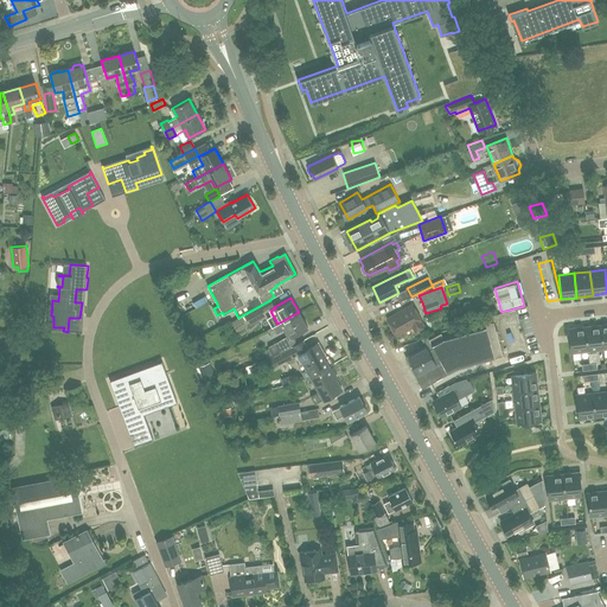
[(274,305),(270,300),(244,314),(250,325),(266,317),(263,311),(274,305)]
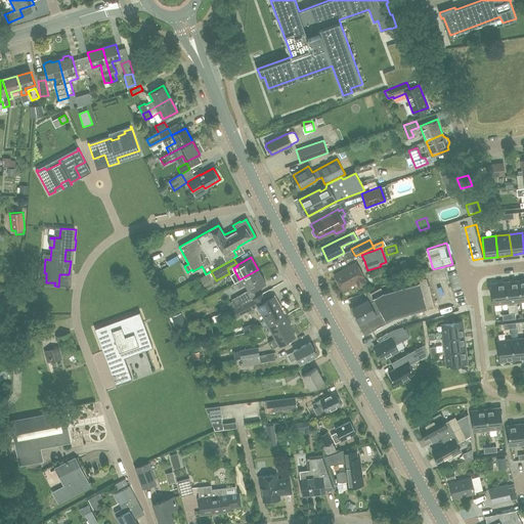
[(343,290),(358,281),(361,287),(367,284),(356,263),(335,275),(343,290)]
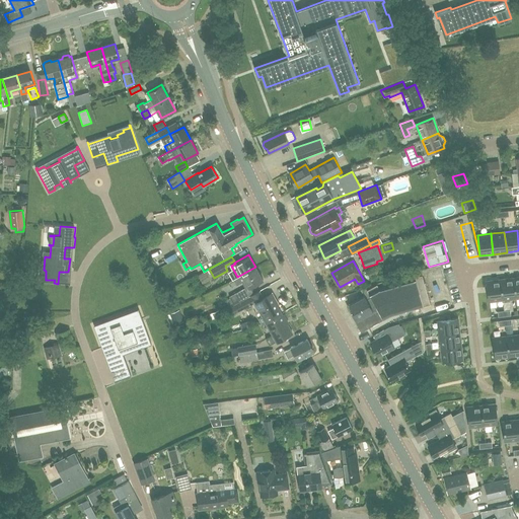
[(255,267),(237,277),(234,279),(237,284),(242,282),(246,289),(263,279),(255,267)]
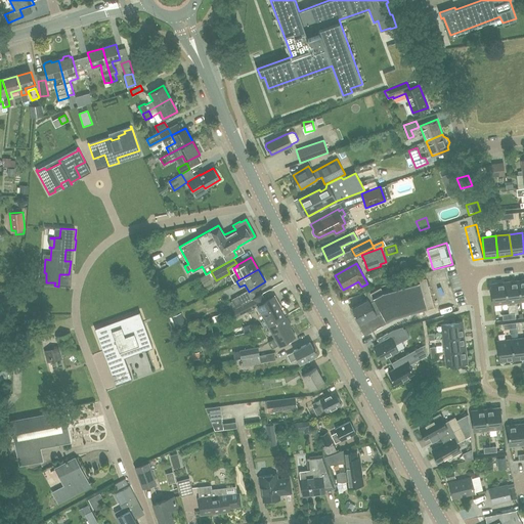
[(206,274),(200,277),(205,287),(214,281),(213,278),(209,272),(206,274)]
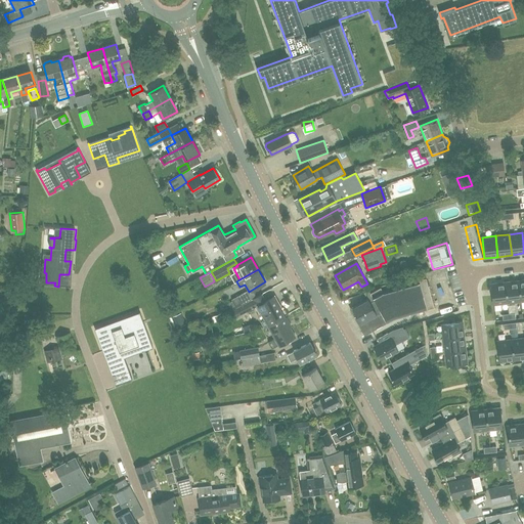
[(349,309),(363,335),(392,319),(428,309),(435,307),(426,278),(382,291),(380,288),(369,294),(374,300),(369,303),(367,299),(349,309)]
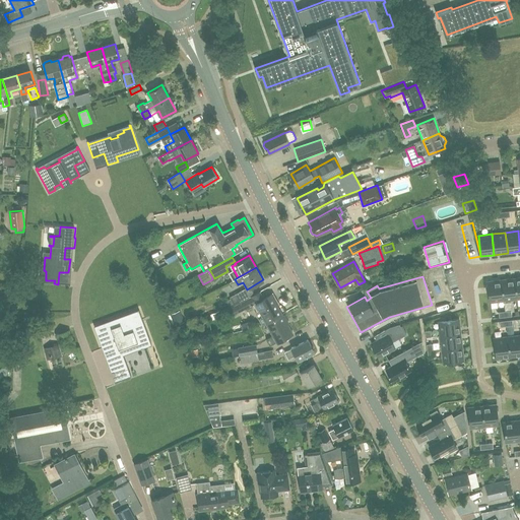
[(501,280),(504,301),(517,300),(514,278),(501,280)]
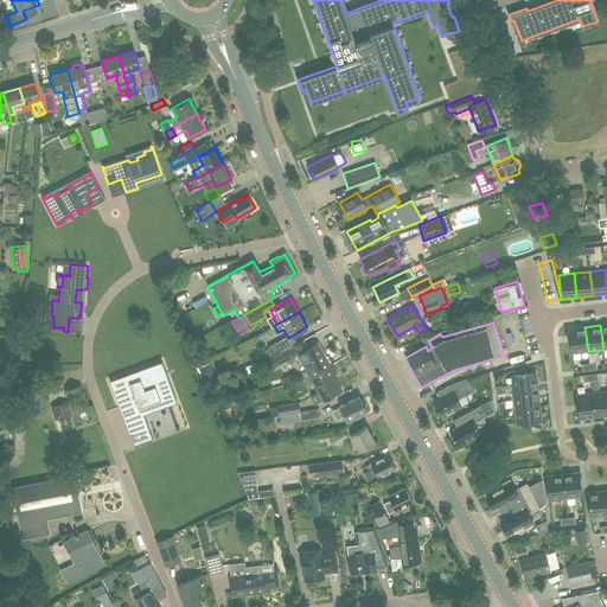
[(573,353),(588,351),(585,327),(568,330),(569,344),(570,344),(572,353),(573,353)]
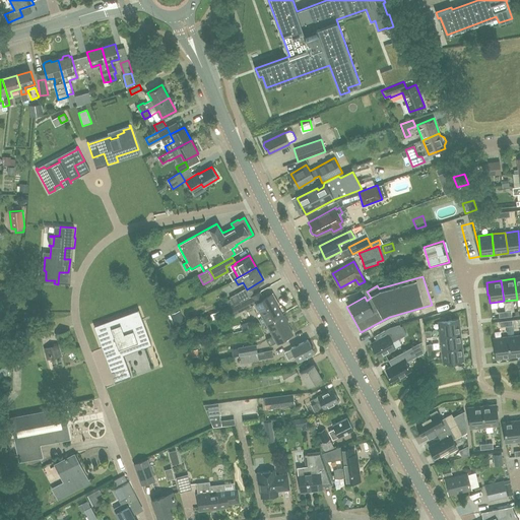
[(242,289),(230,297),(235,305),(247,299),(242,289)]
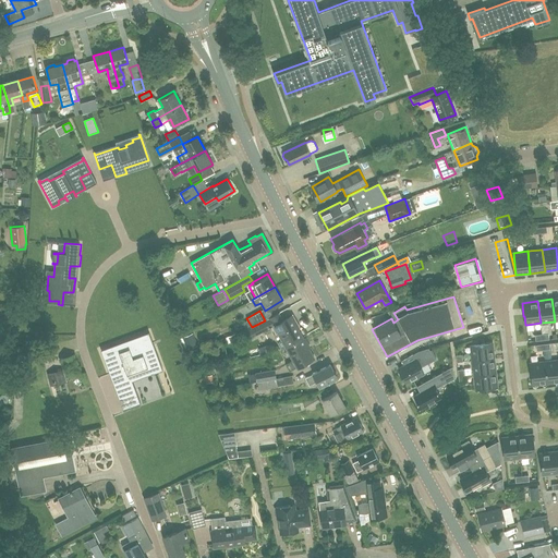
[(286,347),(302,337),(291,316),(274,326),(278,334),(275,335),(275,337),(280,349),(284,347),(286,347)]
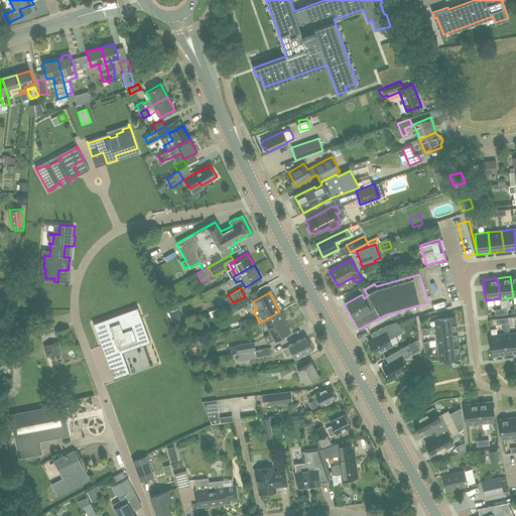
[(230,313),(234,311),(251,302),(248,295),(230,304),(226,306),(230,313)]
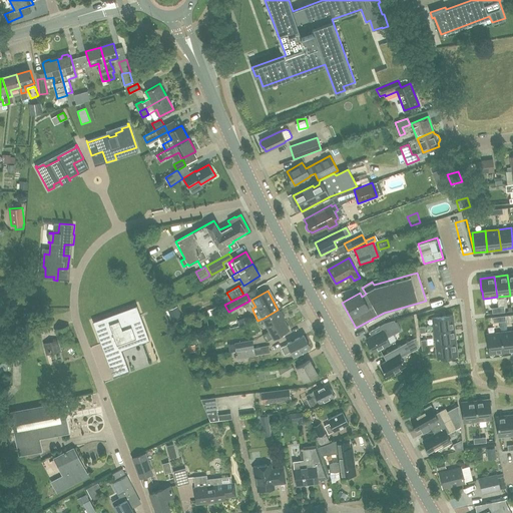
[(121,356),(117,345),(145,335),(138,316),(140,316),(136,306),(135,307),(136,308),(116,316),(118,321),(95,329),(99,341),(101,340),(109,361),(121,356)]
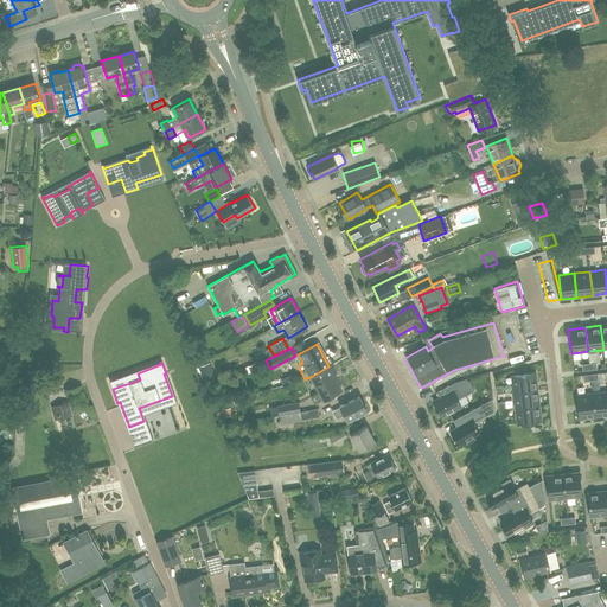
[(203,368),(206,378),(217,376),(213,364),(203,368)]
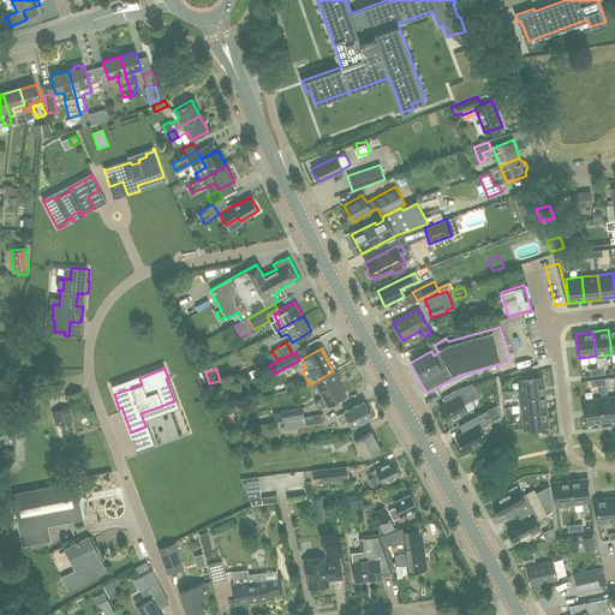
[(333,371),(315,382),(322,398),(314,402),(318,410),(346,395),(333,371)]
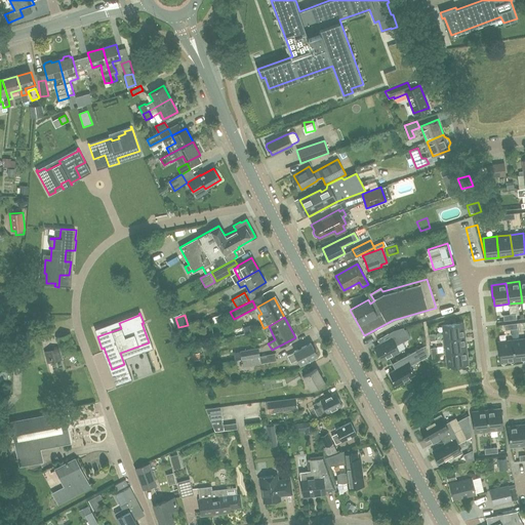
[(32,336),(32,320),(21,320),(21,335),(32,336)]
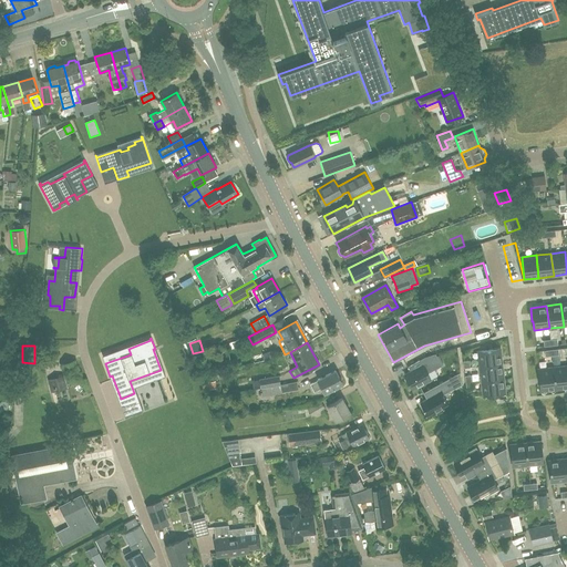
[(478,351),(480,367),(502,363),(501,349),(478,351)]
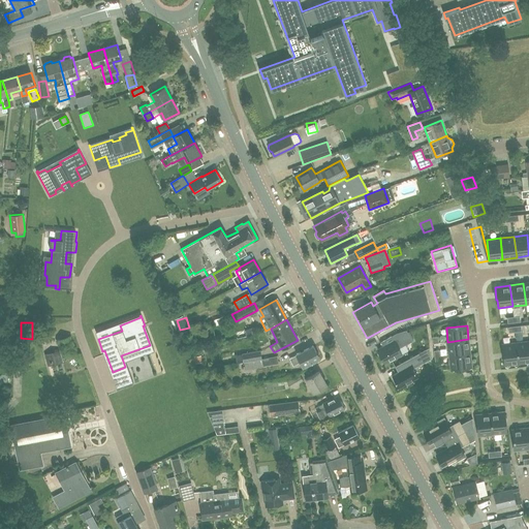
[(412,341),(406,330),(397,333),(391,336),(394,342),(378,350),(385,363),(401,354),(399,349),(412,341)]
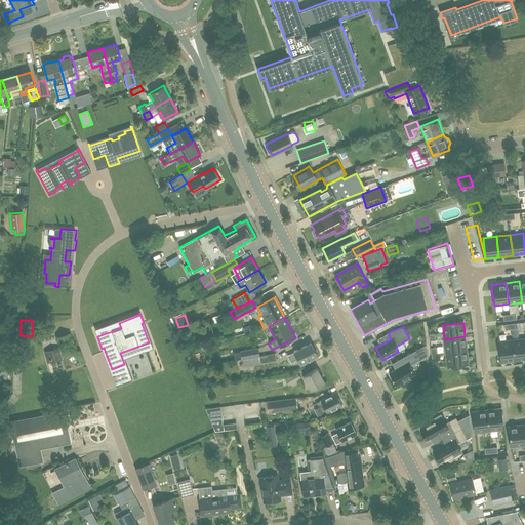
[(47,364),(63,360),(62,356),(75,352),(69,333),(56,337),(59,348),(44,352),(47,364)]
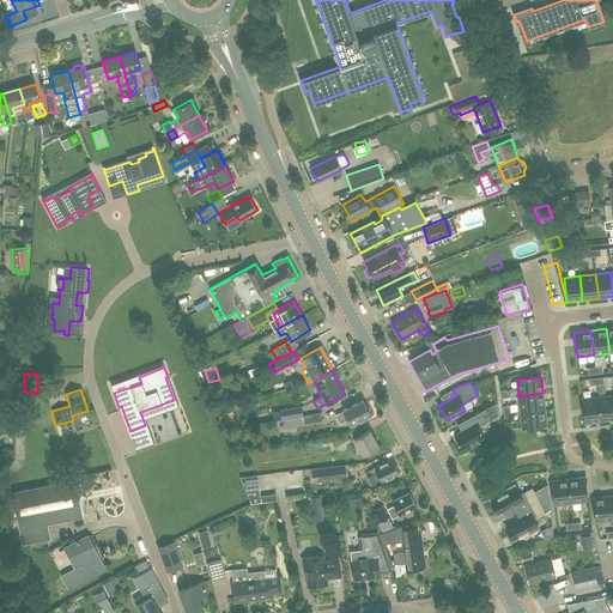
[(519,396),(521,412),(545,410),(542,393),(519,396)]
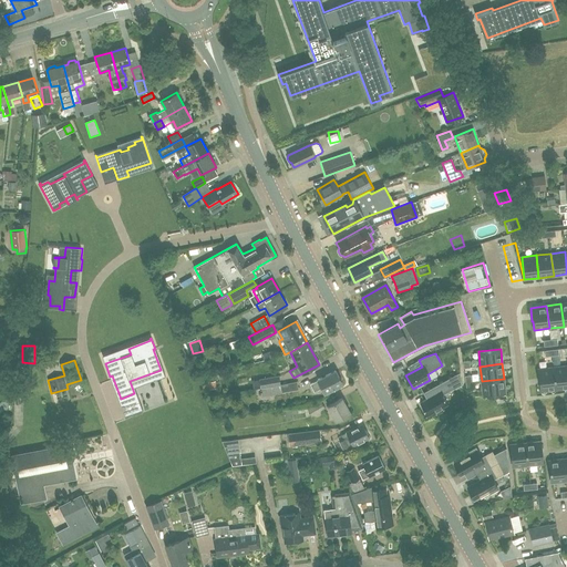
[(566,366),(554,368),(556,390),(566,388),(566,366)]
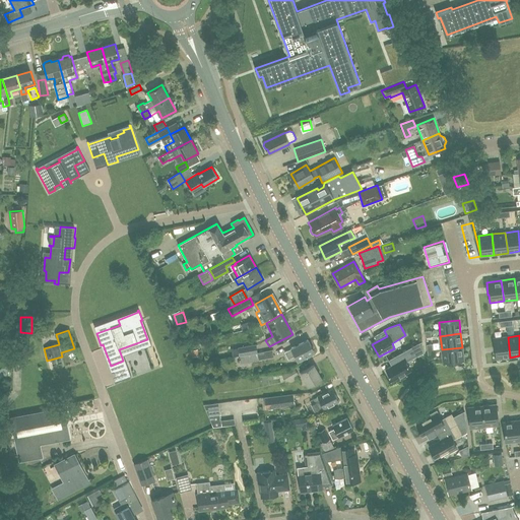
[(496,359),(510,358),(508,337),(494,338),(495,346),(494,346),(496,359)]
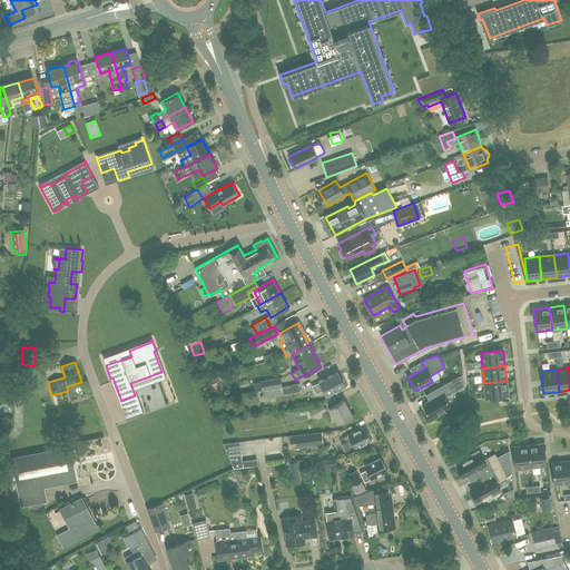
[(325,395),(343,386),(336,373),(318,382),(318,383),(312,386),(315,394),(323,391),(325,395)]
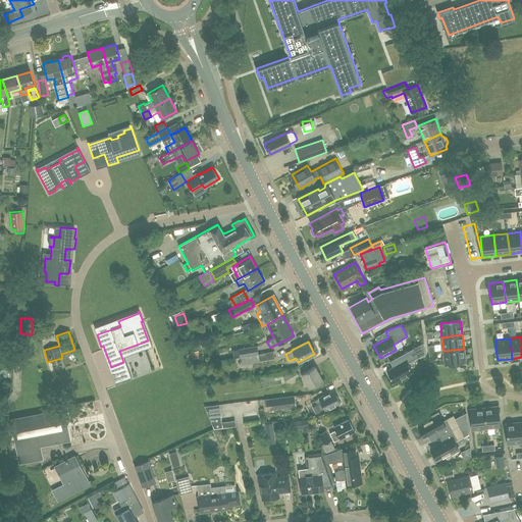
[(257,346),(239,349),(241,357),(258,354),(257,346)]
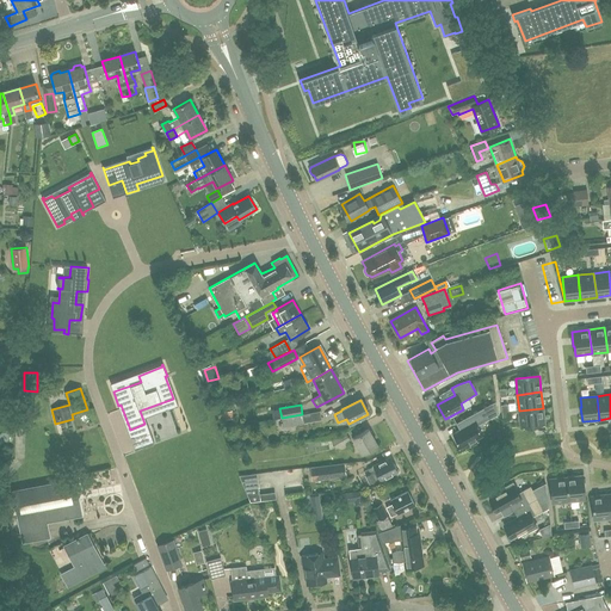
[(461,448),(482,436),(477,426),(489,419),(483,407),(456,423),(460,430),(452,433),(461,448)]
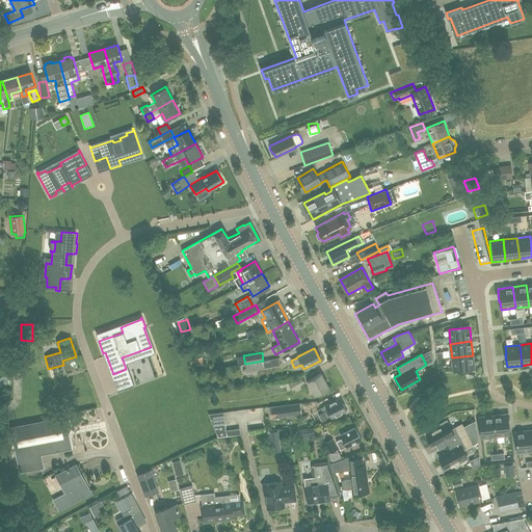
[(473,355),(452,357),(453,371),(469,370),(469,371),(474,371),(473,355)]
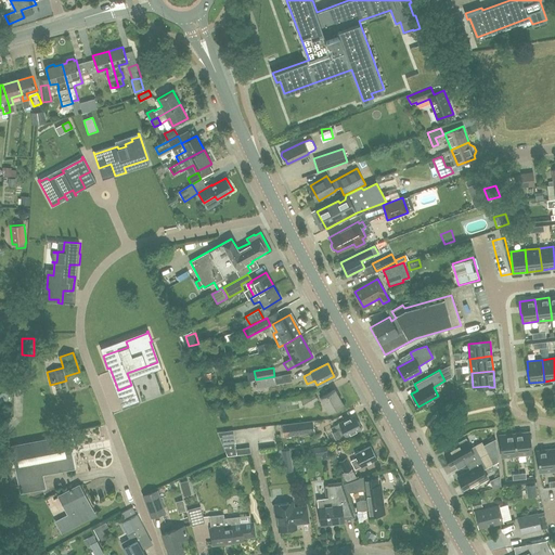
[(291,374),(274,376),(275,384),(292,382),(291,374)]
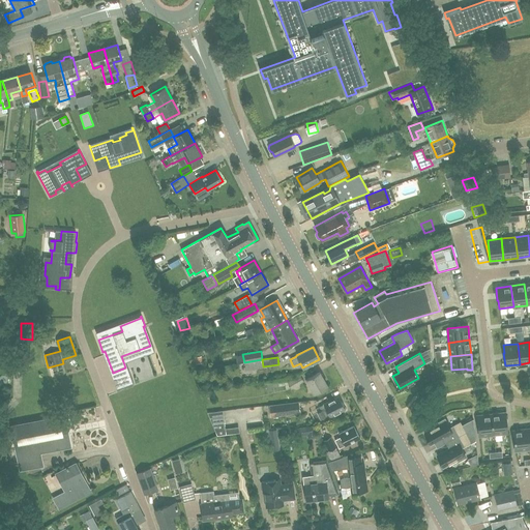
[(314,393),(327,385),(319,372),(305,380),(314,393)]
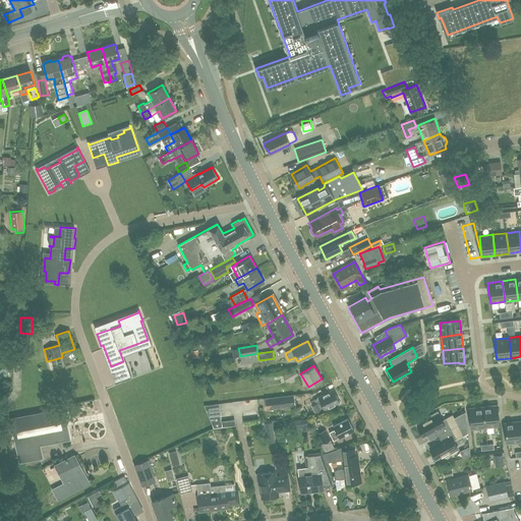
[(286,383),(298,375),(295,368),(283,377),(286,383)]
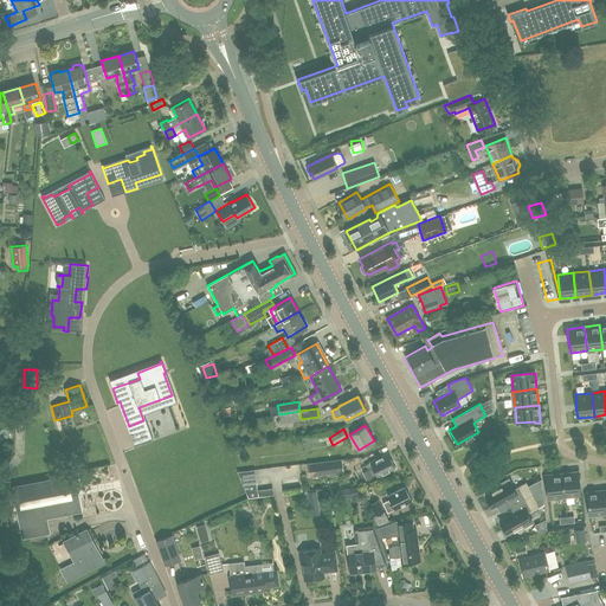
[(372,466),(362,471),(366,479),(376,475),(378,476),(394,468),(387,453),(369,462),(371,463),(372,466)]
